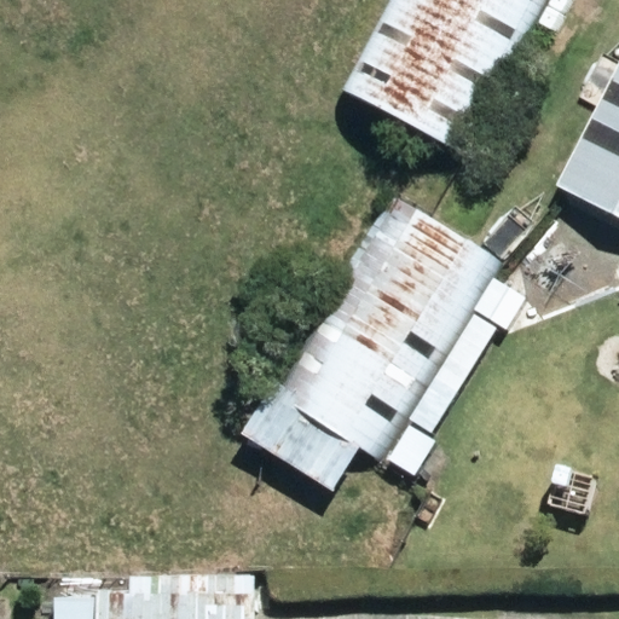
[(387,0),(340,91),(462,154),(544,0),(387,0)]
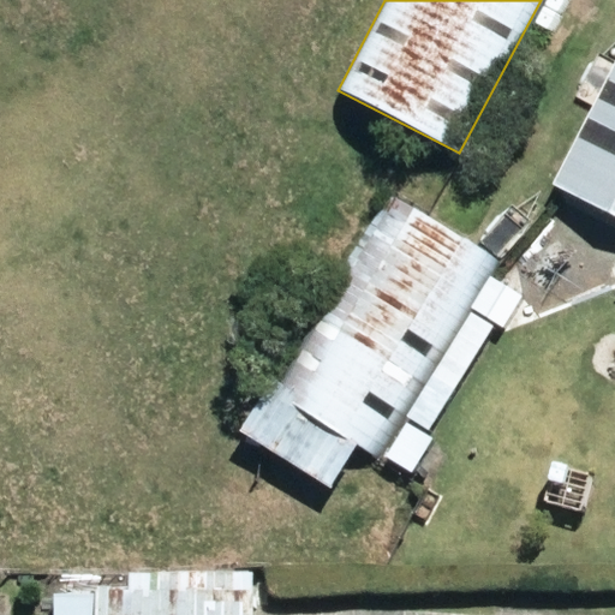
[(614,64),(551,186),(614,220),(614,64)]
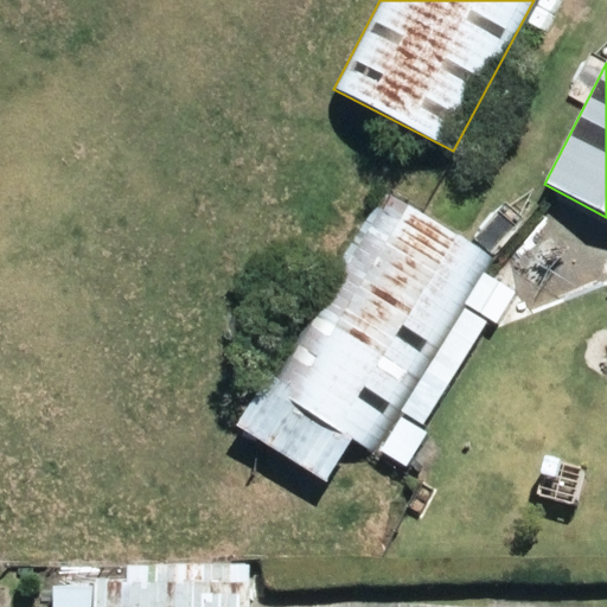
[(235,427),(325,484),(353,441),(366,449),(490,257),(382,190),(235,427)]
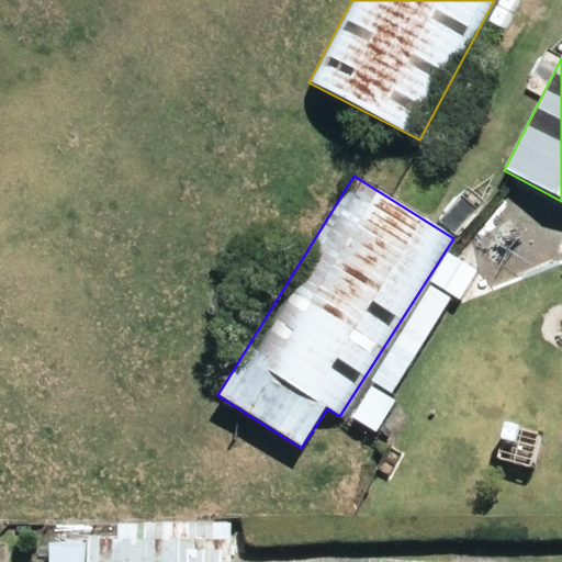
[(435,287),(464,303),(480,274),(450,257),(435,287)]
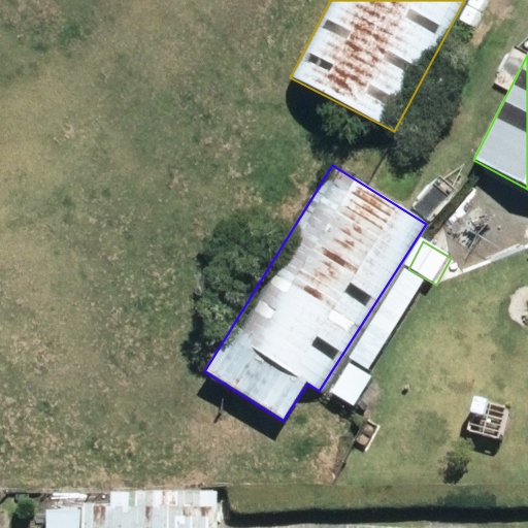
[(330,394),(352,408),(370,378),(349,364),(330,394)]
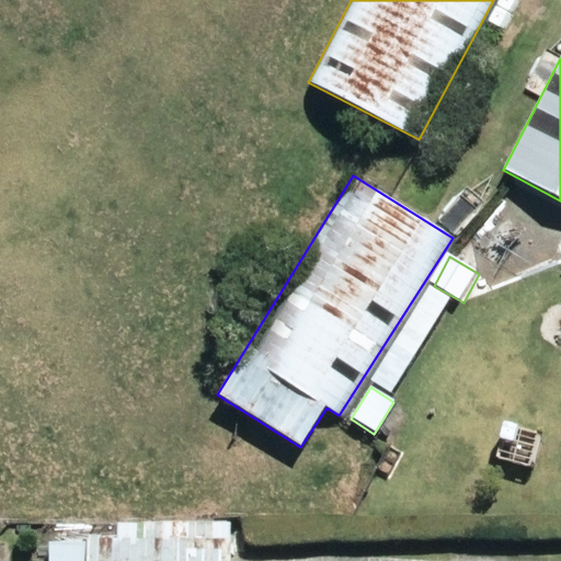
[(496,457),(530,468),(540,434),(505,423),(496,457)]
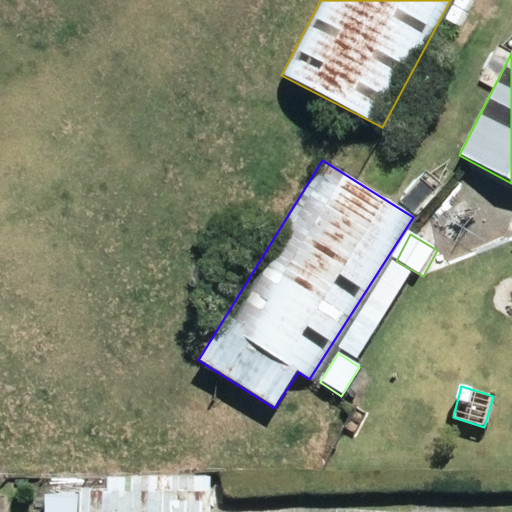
[(82,492),(81,511),(210,511),(210,478),(103,478),(103,493),(82,492)]
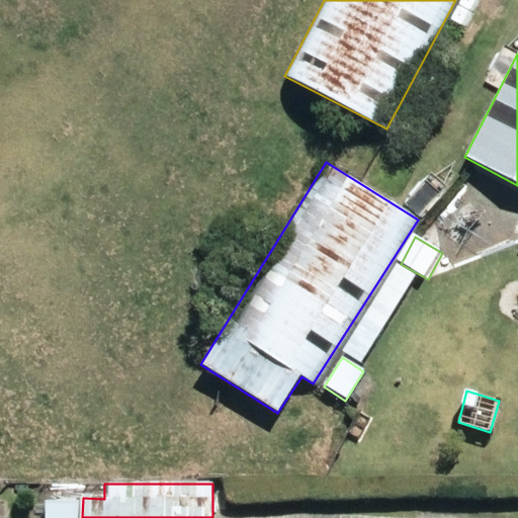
All buildings are outlined.
